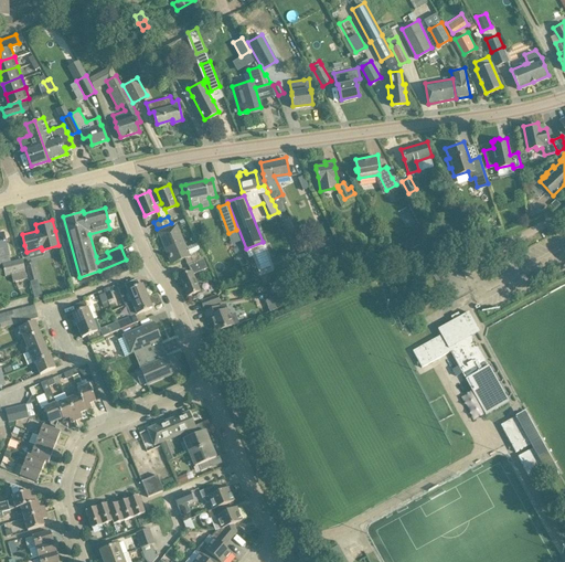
[(184,256),(188,263),(203,256),(200,247),(189,253),(176,223),(159,231),(172,261),(184,256)]
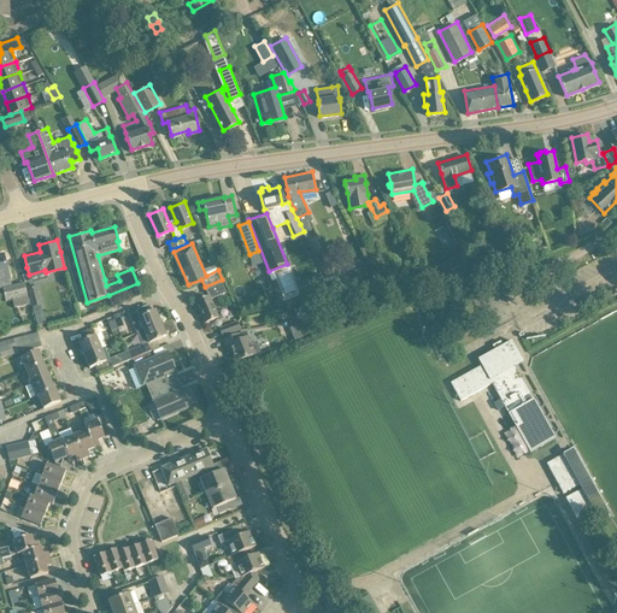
[(535,248),(538,257),(550,252),(547,245),(535,248)]
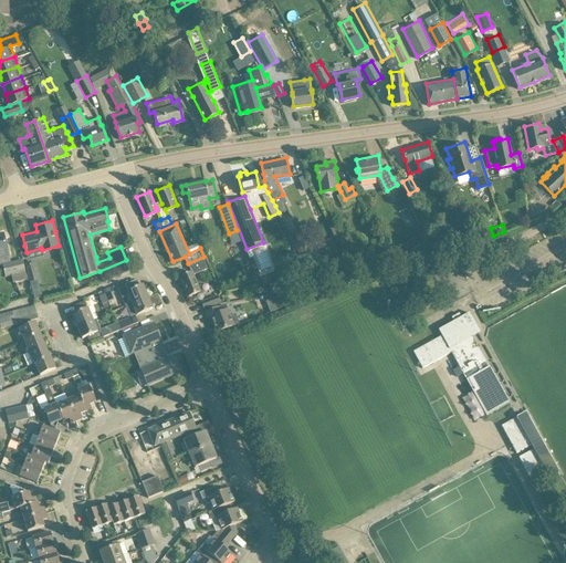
[(0,233),(0,258),(4,274),(10,273),(12,281),(22,279),(27,278),(24,269),(22,258),(10,261),(2,233),(0,233)]
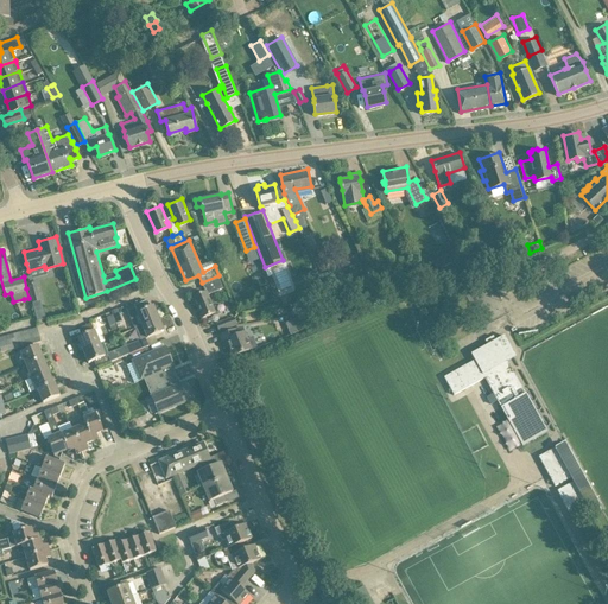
[(316,259),(321,272),(329,269),(323,256),(316,259)]
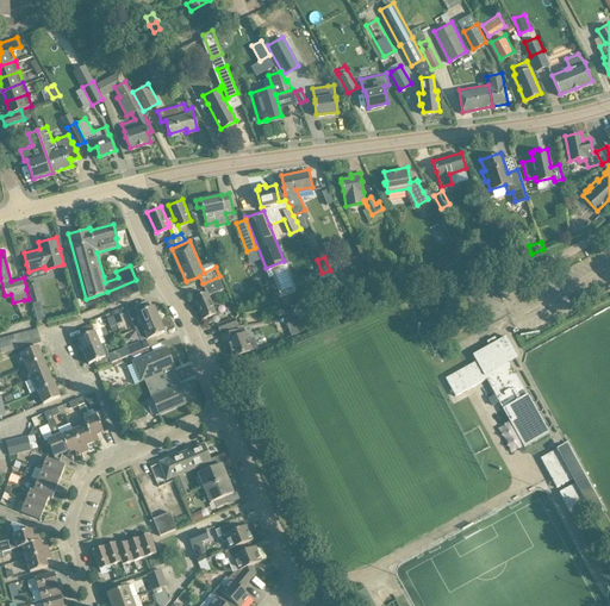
[(278,275),(271,279),(274,287),(281,283),(278,275)]
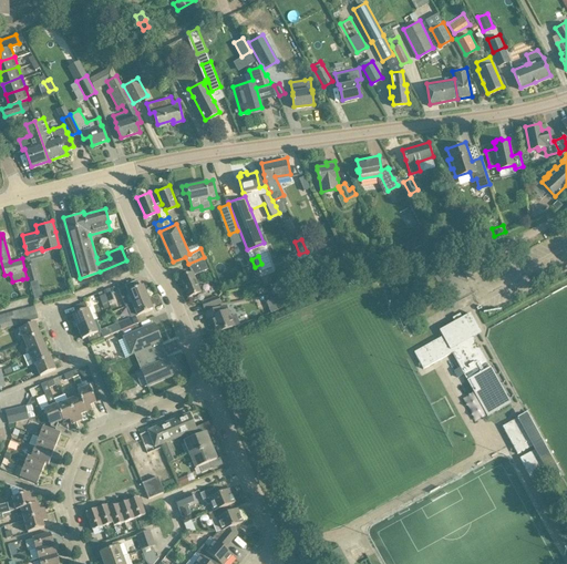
[(204,257),(188,264),(192,270),(179,275),(188,296),(200,290),(194,273),(208,267),(204,257)]
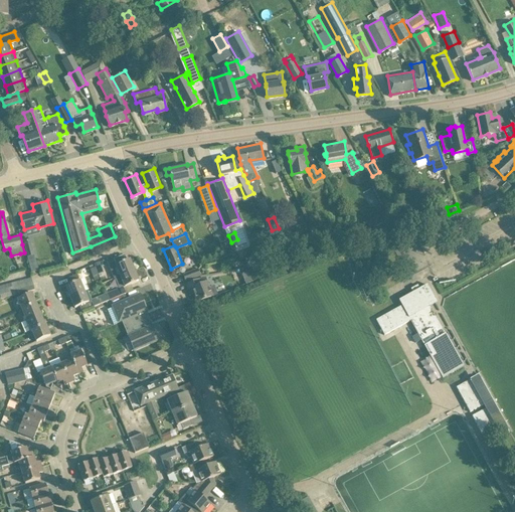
[(24,236),(23,238),(24,242),(27,256),(34,253),(31,240),(30,236),(28,235),(24,236)]
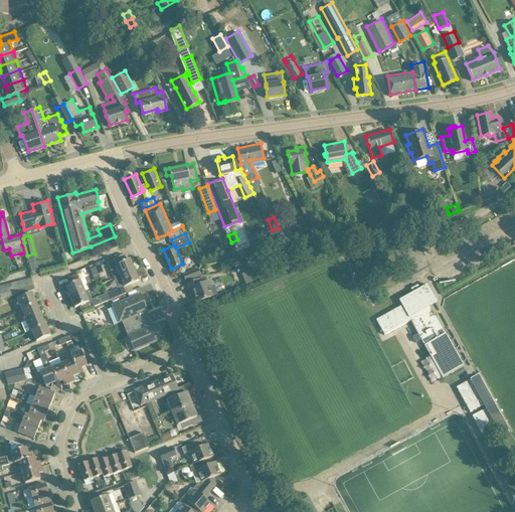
[(116,263),(110,266),(115,276),(134,268),(130,258),(127,259),(125,252),(114,257),(116,263)]
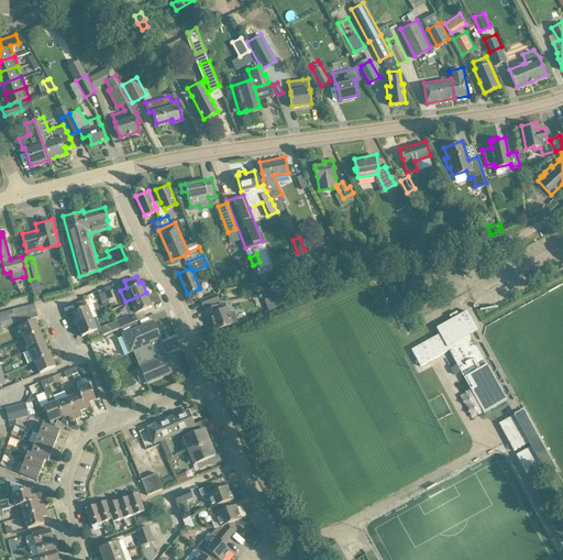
[(200,298),(202,305),(219,298),(217,292),(200,298)]
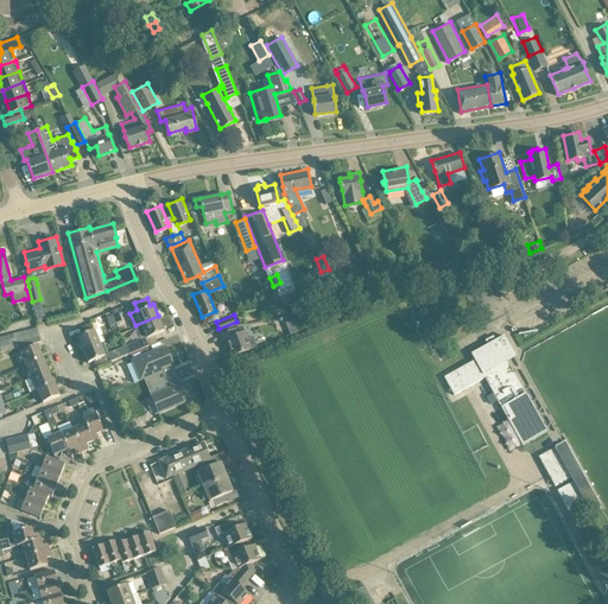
[(286,320),(291,332),(305,326),(301,315),(286,320)]
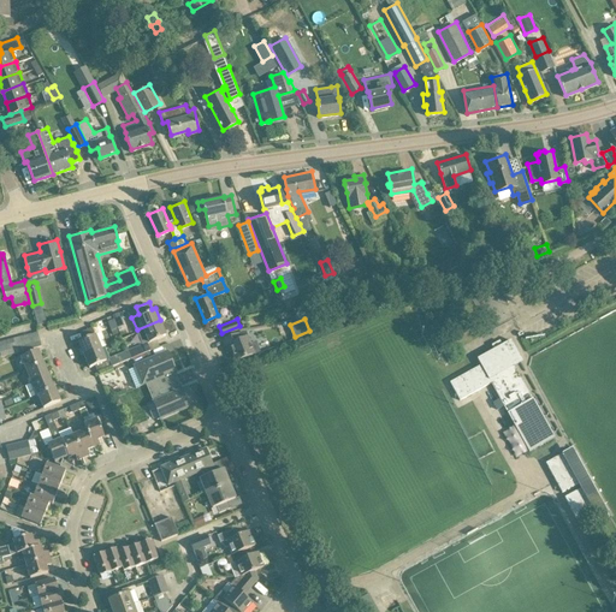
[(137,330),(142,342),(128,349),(131,356),(132,355),(132,356),(149,349),(148,348),(149,348),(147,340),(149,339),(149,340),(166,333),(160,320),(137,330)]
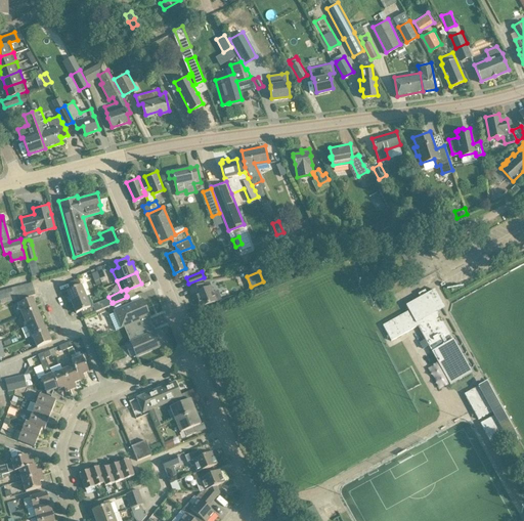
[(198,296),(201,305),(221,297),(218,289),(213,290),(209,279),(189,288),(193,298),(198,296)]
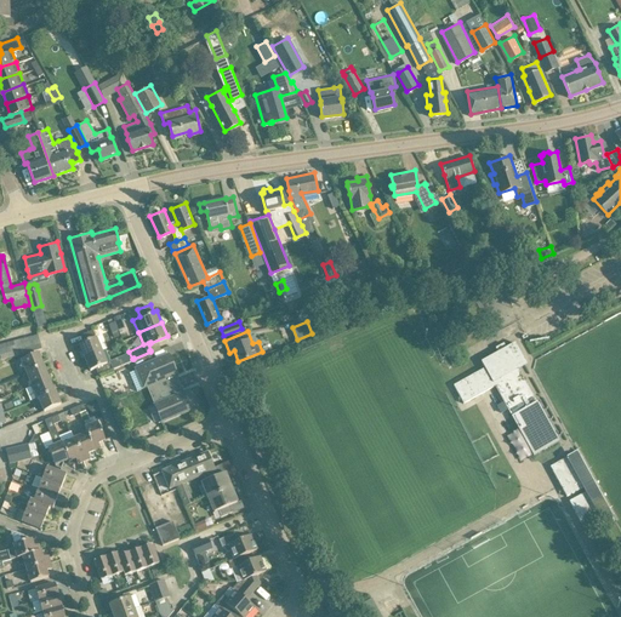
[(0,358),(30,350),(41,347),(38,332),(26,336),(0,342),(0,358)]
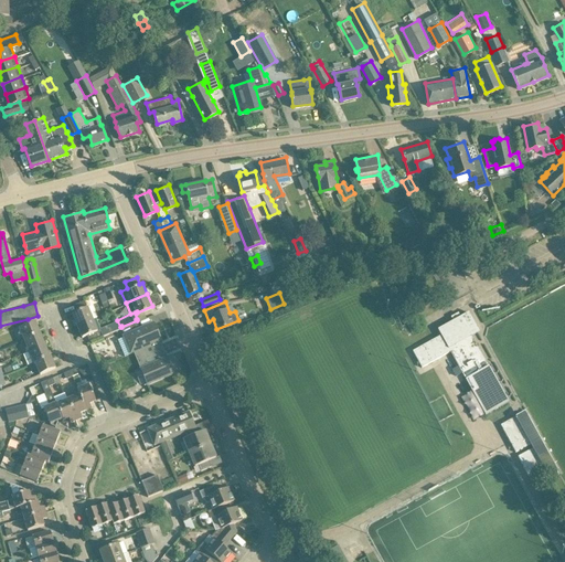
[(72,311),(77,324),(92,317),(87,305),(72,311)]
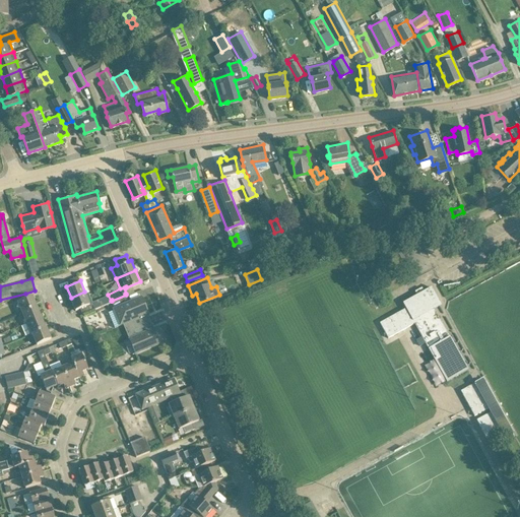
[(421,285),(414,289),(416,293),(403,301),(406,306),(380,321),(388,336),(414,321),(421,335),(426,340),(447,380),(467,368),(434,307),(441,303),(431,285),(424,289),(421,285)]
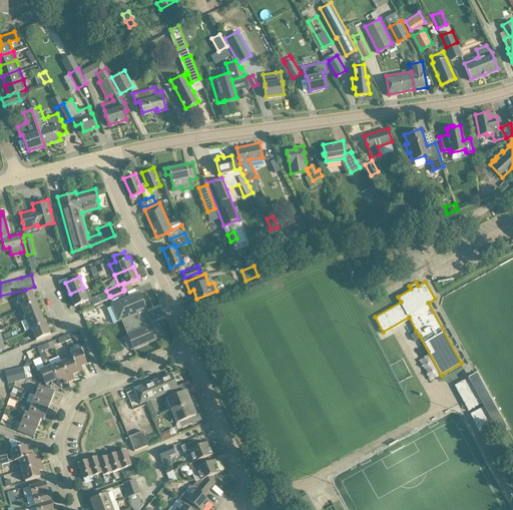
[(83,288),(70,294),(74,305),(88,299),(83,288)]
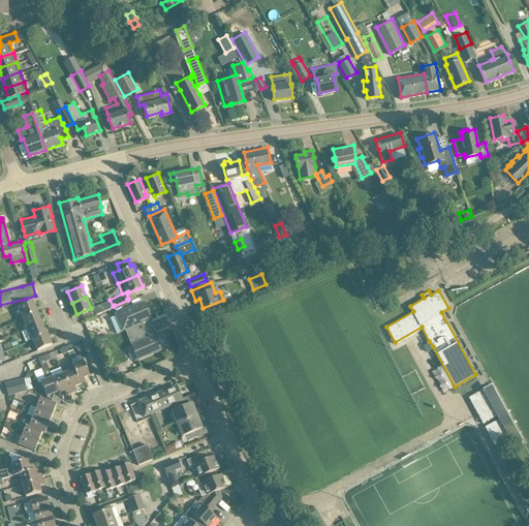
[(18,305),(23,316),(37,310),(32,299),(18,305)]
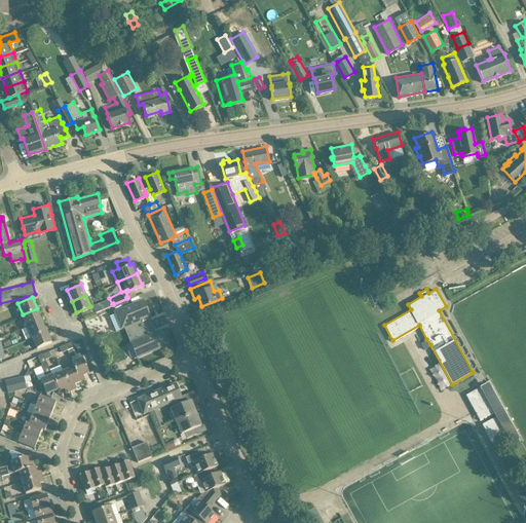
[(92,304),(96,311),(112,304),(109,298),(92,304)]
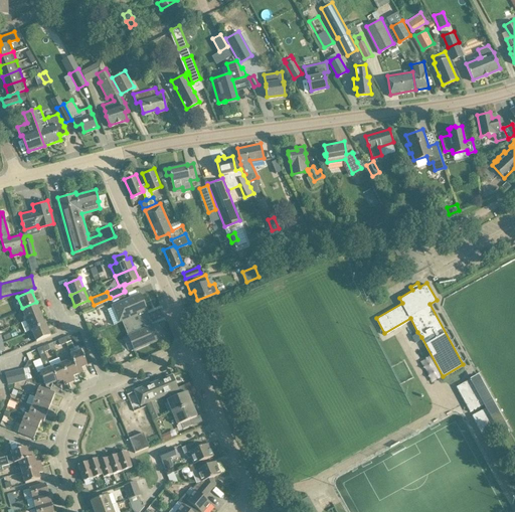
[(140,292),(127,298),(125,292),(111,298),(114,303),(112,304),(119,320),(122,319),(134,314),(135,317),(147,312),(145,309),(147,308),(140,292)]
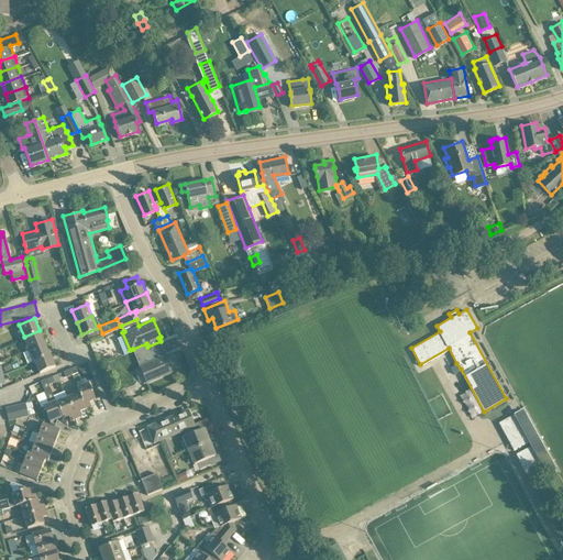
[(24,337),(29,348),(44,342),(40,330),(24,337)]
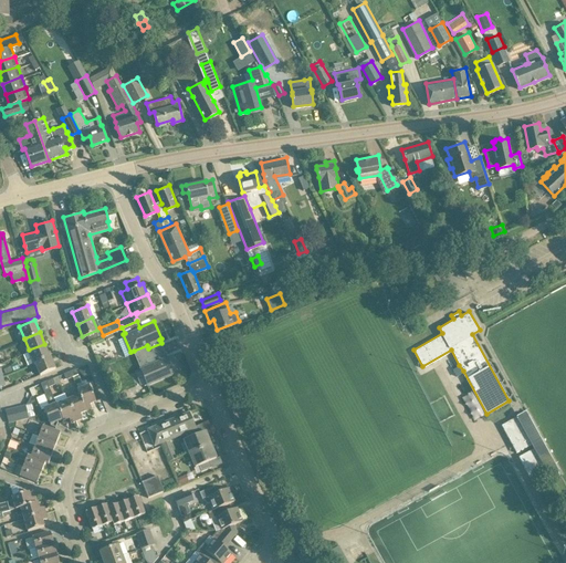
[(147,345),(134,351),(142,366),(140,367),(147,384),(180,369),(174,353),(167,356),(161,343),(148,348),(147,345)]
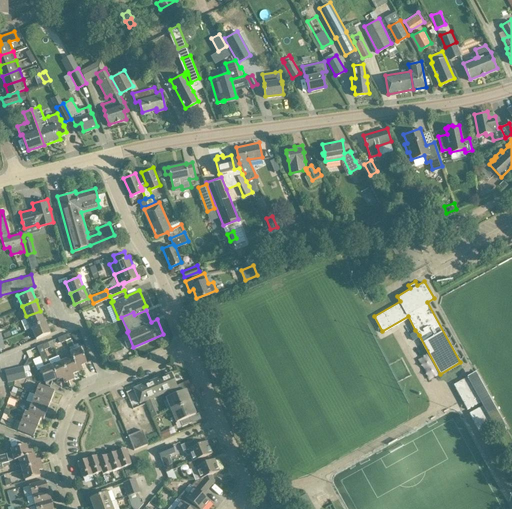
[(26,316),(31,327),(45,321),(45,320),(44,321),(40,311),(26,316)]
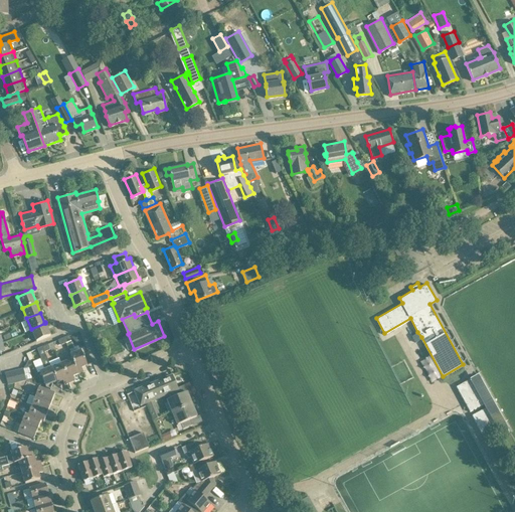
[(45,323),(31,329),(32,329),(36,339),(50,334),(45,323)]
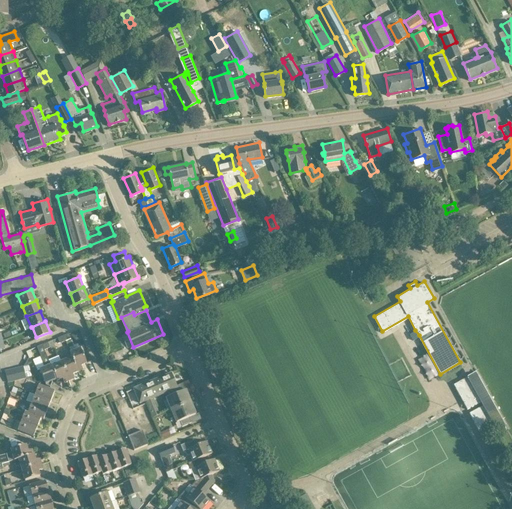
[(415,330),(410,333),(413,338),(419,335),(415,330)]
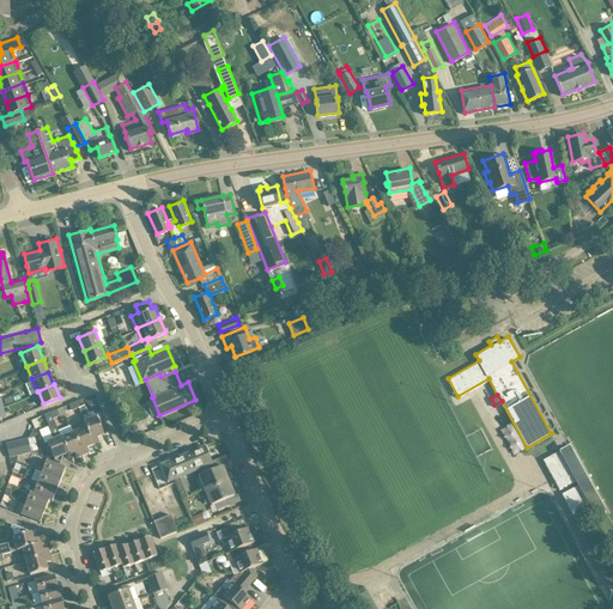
[(53,416),(50,410),(44,413),(49,424),(48,425),(54,438),(48,440),(55,458),(60,461),(62,455),(62,454),(67,451),(60,434),(61,434),(53,416)]
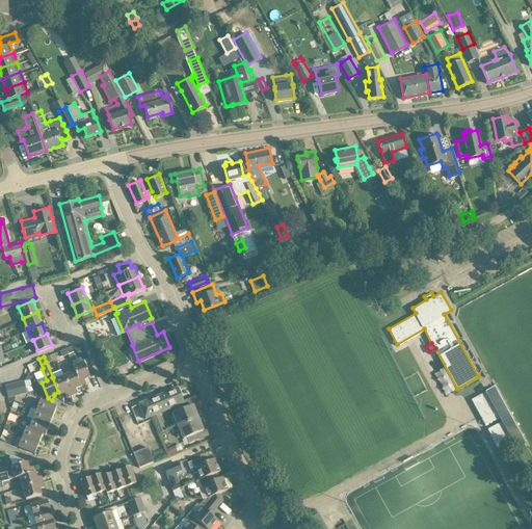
[(89,375),(83,361),(72,365),(74,369),(80,385),(81,385),(81,384),(86,381),(84,377),(89,375)]
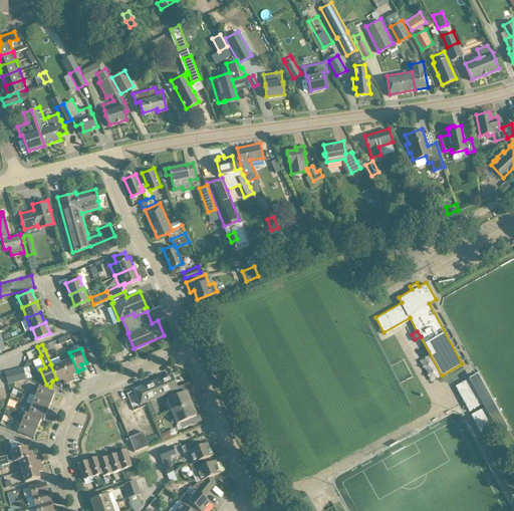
[(77,371),(71,356),(61,360),(69,379),(74,377),(72,373),(77,371)]
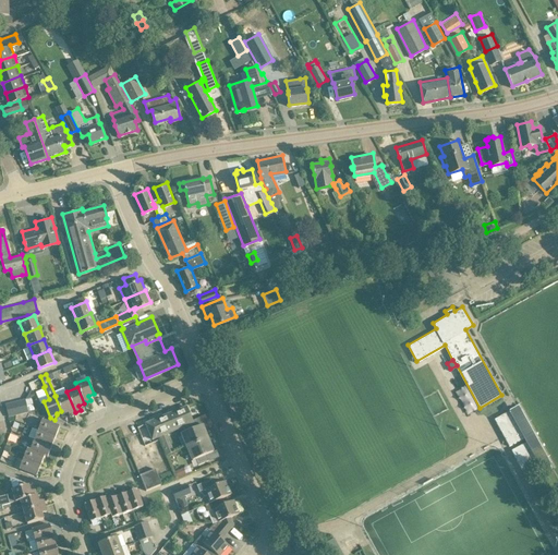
[(5,402),(9,414),(28,410),(28,409),(36,412),(29,390),(25,398),(25,397),(5,402)]
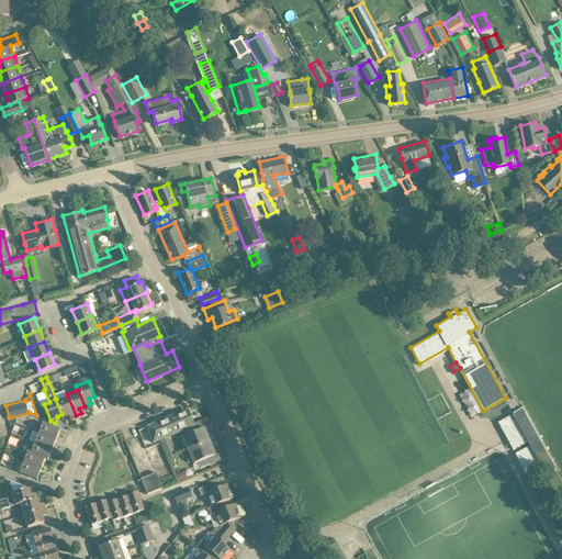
[(67,394),(56,399),(55,399),(62,414),(63,415),(68,413),(70,417),(76,415),(67,394)]
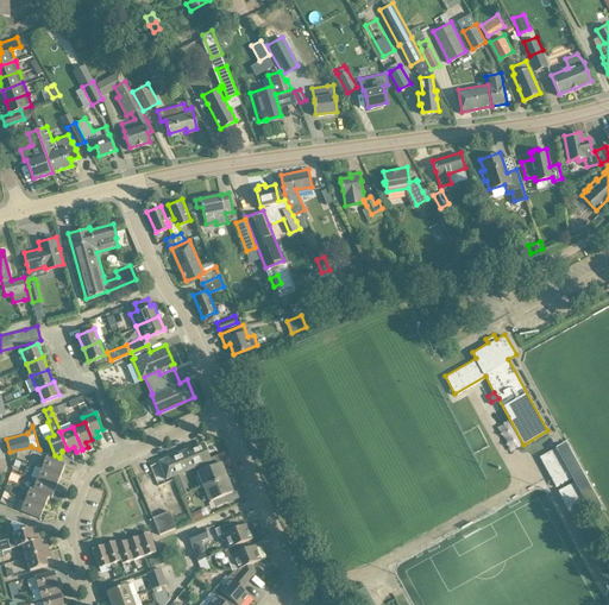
[(539,455),(556,484),(571,476),(573,480),(558,489),(575,518),(590,510),(598,505),(601,510),(604,509),(564,435),(560,436),(564,442),(560,443),(550,449),(539,455)]
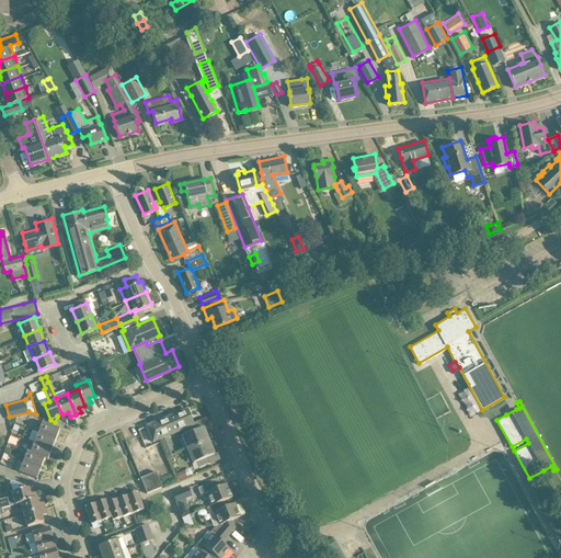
[(152,440),(184,428),(194,423),(187,407),(147,424),(151,434),(152,440)]
